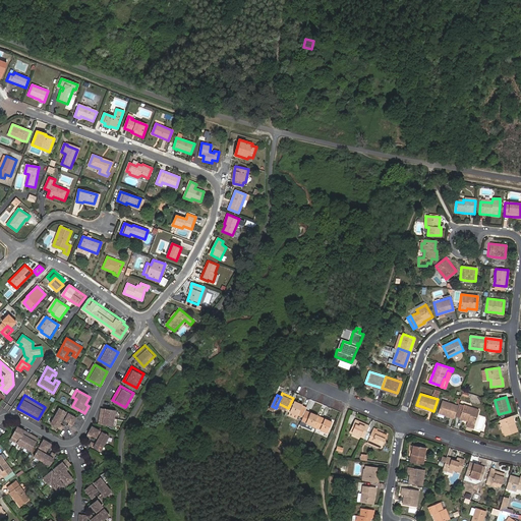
[(304,403),(293,398),(288,408),(291,409),(299,413),(304,415),(306,410),(307,407),(303,405),(304,403)]
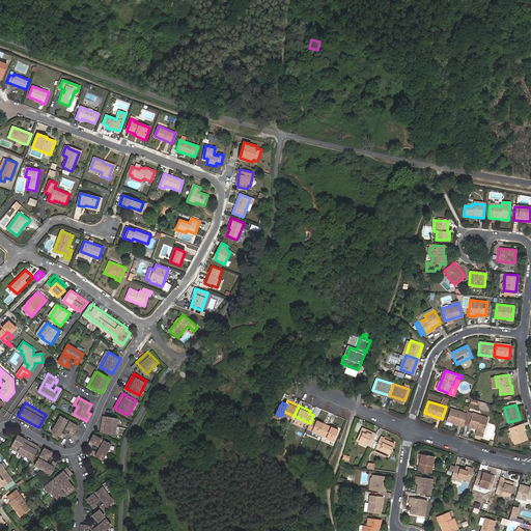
[(453,422),(464,426),(464,424),(467,414),(450,409),(446,420),(453,422)]
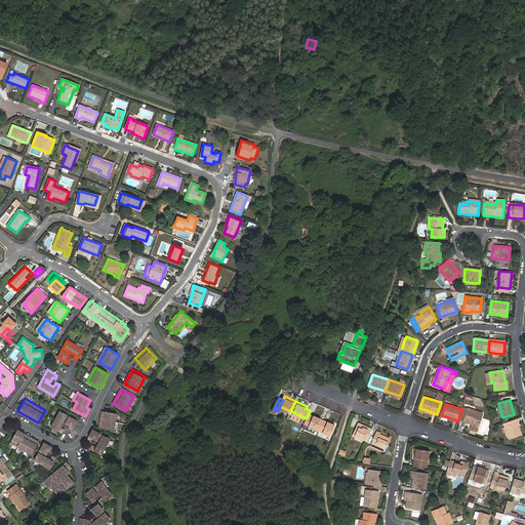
[(458,419),(463,420),(468,408),(462,406),(461,409),(458,419)]
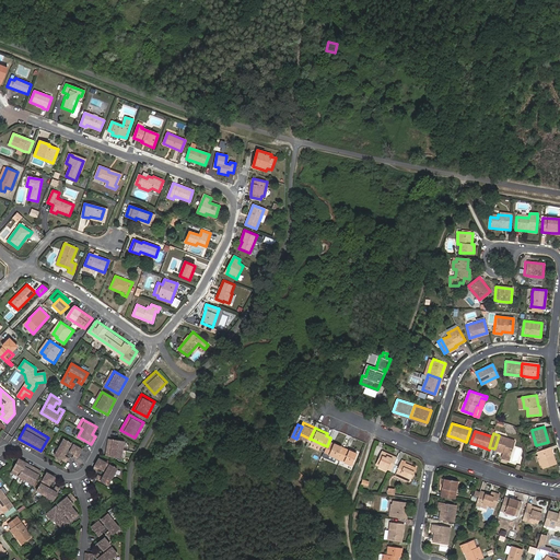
[(503,454),(511,456),(515,441),(499,435),(494,448),(503,452),(503,454)]
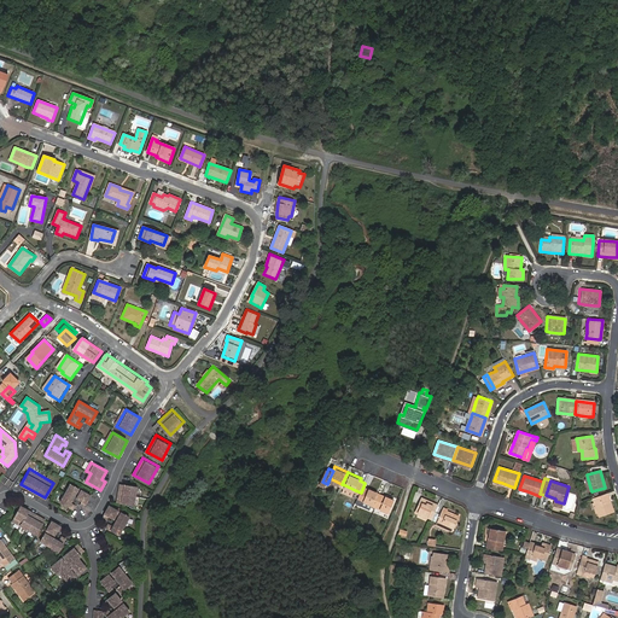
[(69,483),(59,501),(71,508),(74,505),(69,502),(75,491),(77,493),(75,497),(81,500),(80,503),(83,506),(89,494),(69,483)]
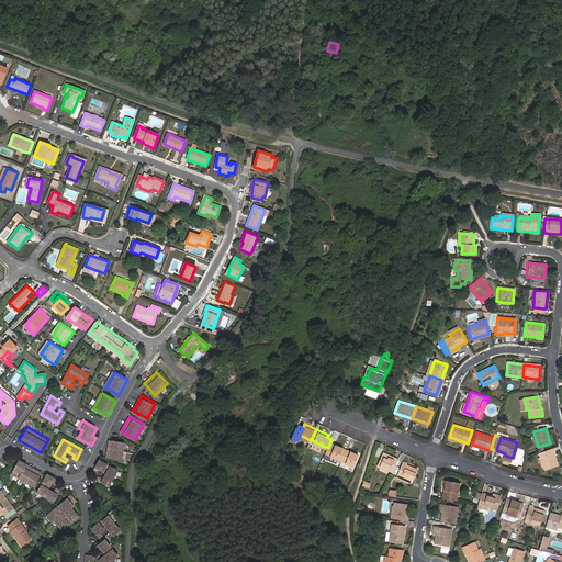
[(120,460),(124,442),(109,439),(104,456),(120,460)]
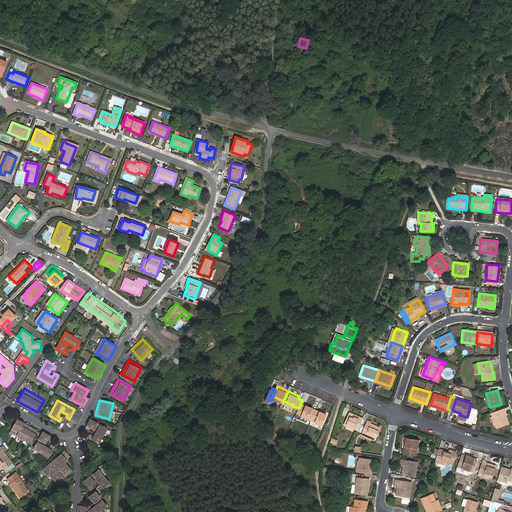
[(302,415),(306,405),(301,403),(299,408),(295,416),(300,418),(302,415)]
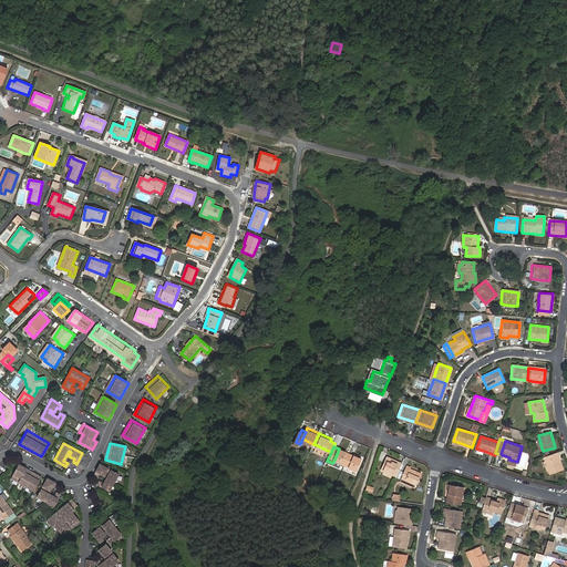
[(334,460),(346,464),(350,453),(339,449),(334,460)]
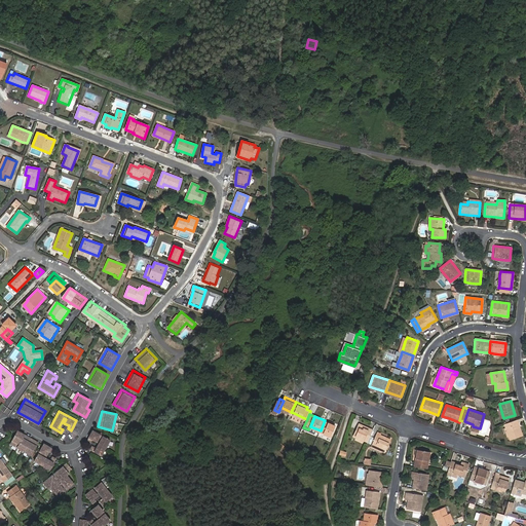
[(522,435),(517,419),(505,423),(506,427),(509,436),(510,439),(522,435)]
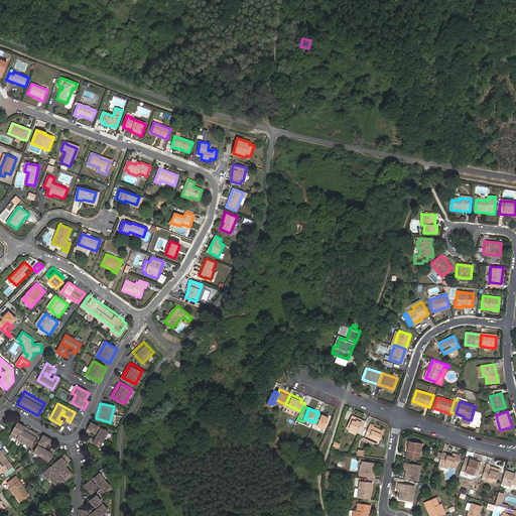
[(318,412),(314,422),(326,427),(331,417),(318,412)]
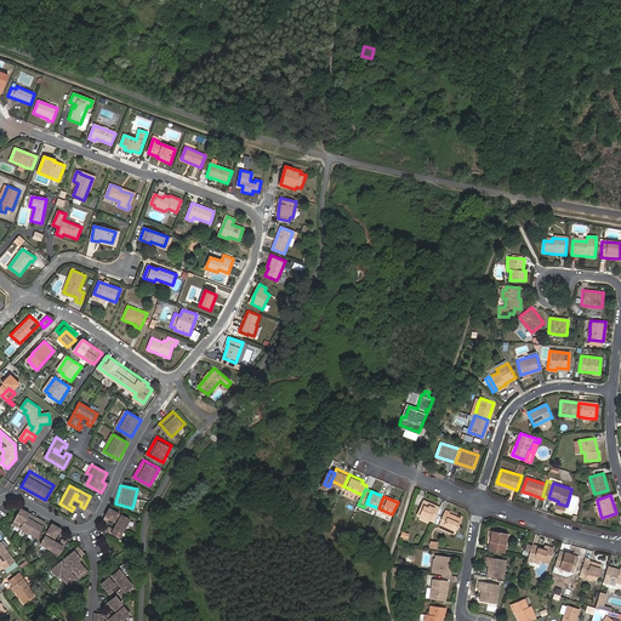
[(420,513),(436,520),(442,506),(426,500),(420,513)]
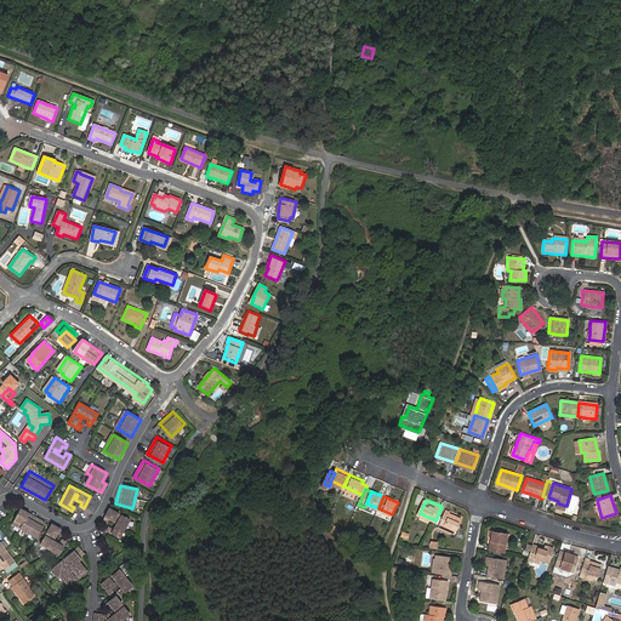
[(107,507),(101,518),(104,520),(107,517),(112,520),(114,516),(118,518),(112,528),(107,525),(104,529),(118,536),(127,518),(107,507)]
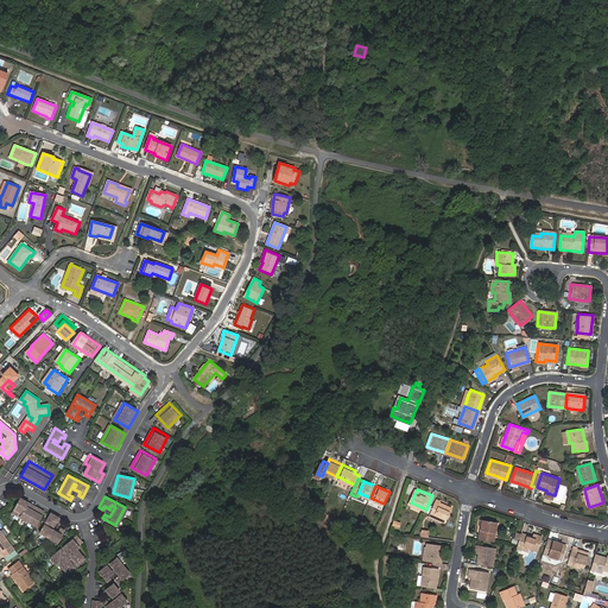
[(19,498),(11,512),(35,526),(44,511),(19,498)]
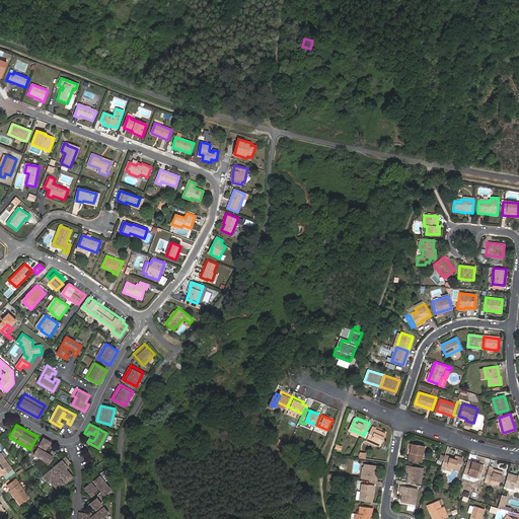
[(369,439),(378,443),(383,445),(388,434),(378,429),(378,427),(374,425),(369,439)]
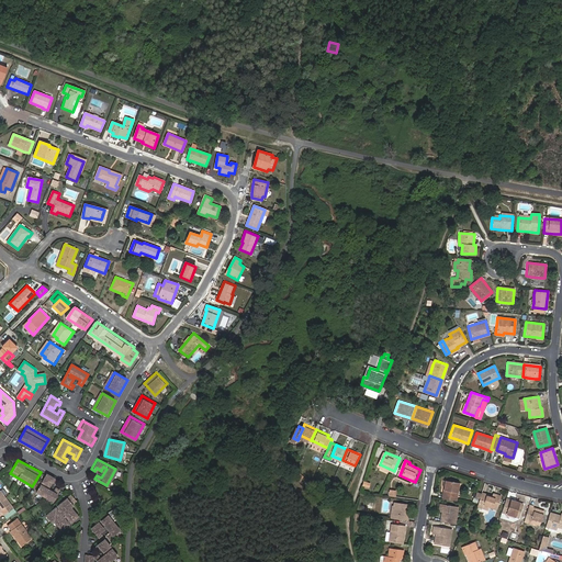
[(56,480),(46,473),(35,492),(52,502),(58,490),(55,487),(53,492),(43,486),(45,484),(48,486),(52,481),(54,483),(56,480)]
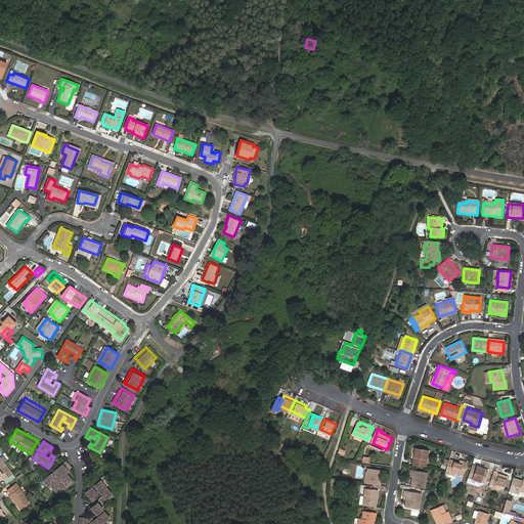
[(415,463),(426,465),(429,448),(418,445),(417,451),(415,463)]
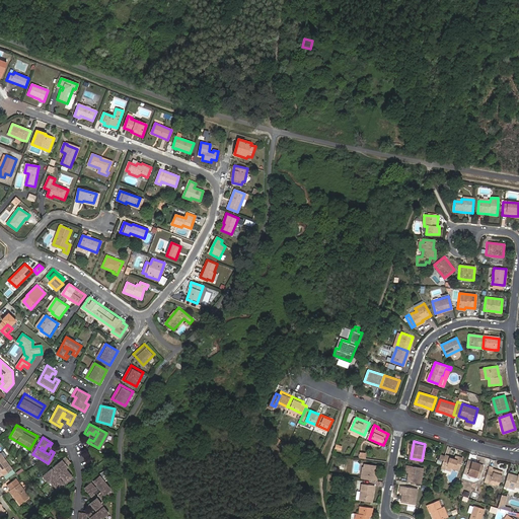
[(443,463),(442,465),(447,466),(452,468),(453,465),(460,467),(464,456),(456,454),(455,456),(446,453),(445,456),(443,463)]
